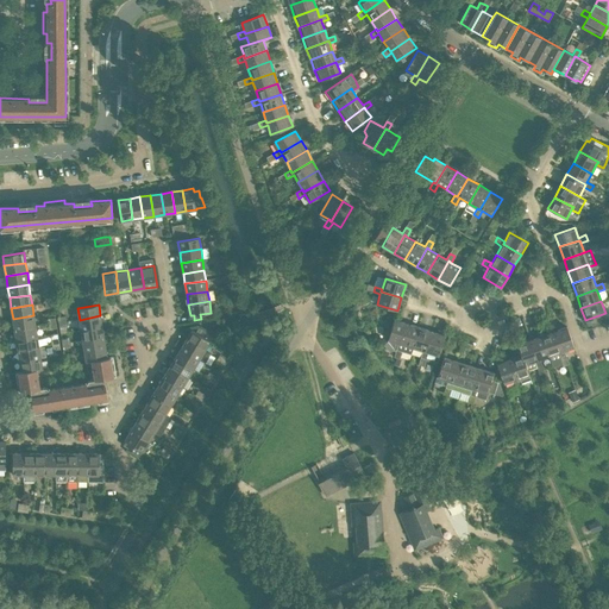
[(13,319),(14,330),(36,326),(33,315),(13,319)]
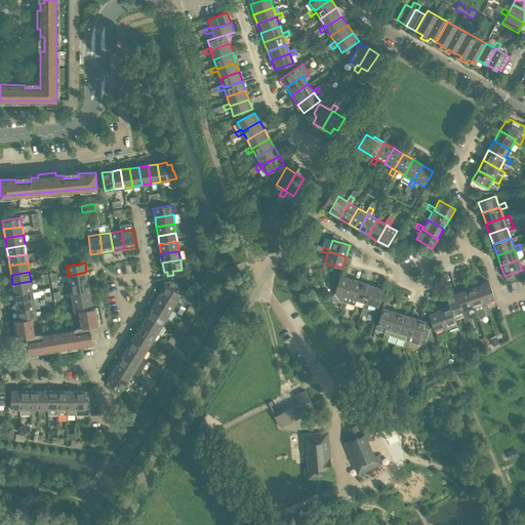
[(69,276),(70,284),(88,281),(86,272),(69,276)]
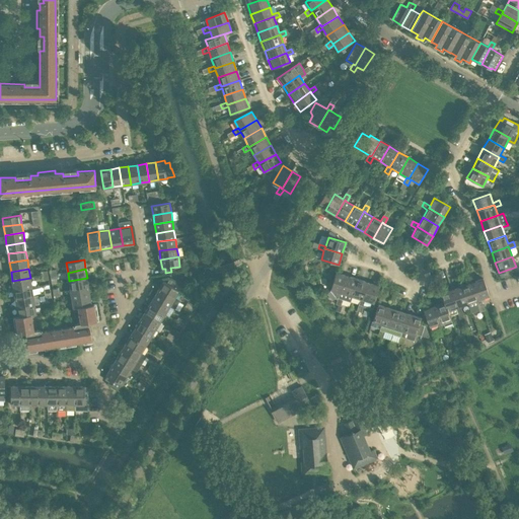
[(338,299),(338,298),(340,292),(342,293),(347,276),(337,273),(330,291),(327,294),(332,300),(335,298),(338,299)]
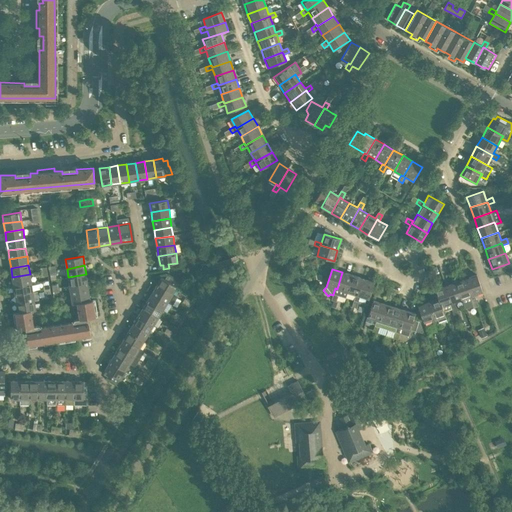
[(338,296),(346,298),(347,292),(353,275),(342,272),(337,289),(335,288),(333,294),(338,296)]
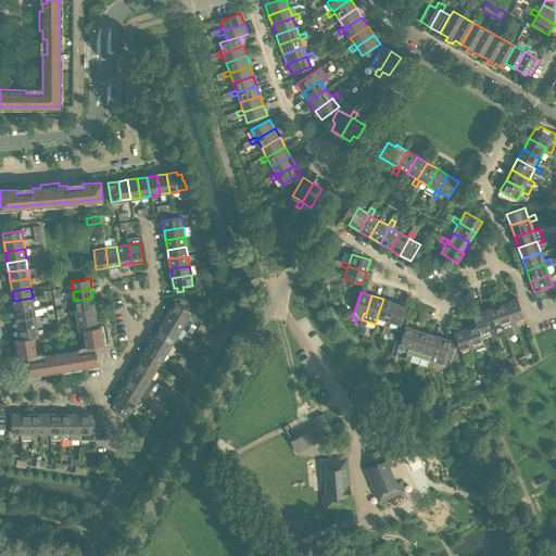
[(13,301),(14,311),(34,307),(33,298),(13,301)]
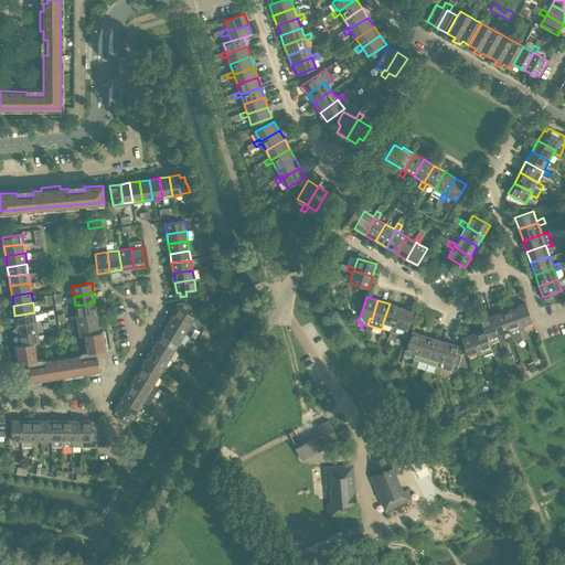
[(75,306),(76,316),(96,312),(95,302),(75,306)]
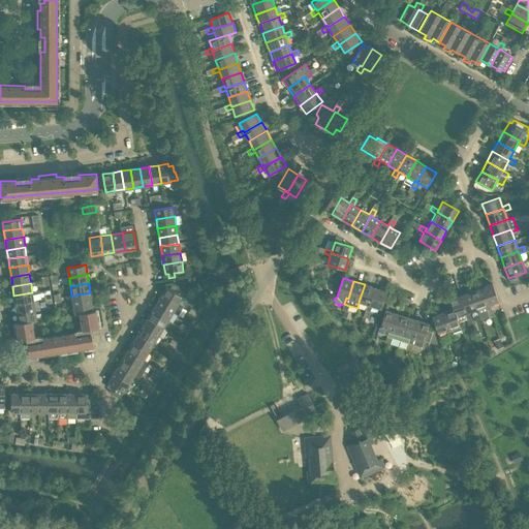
[(166,286),(161,296),(178,305),(183,297),(181,296),(184,290),(174,283),(170,288),(166,286)]
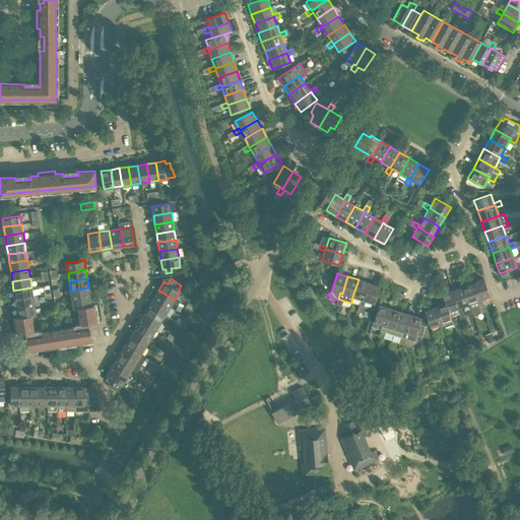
[(352,297),(361,300),(364,300),(369,282),(359,279),(352,297)]
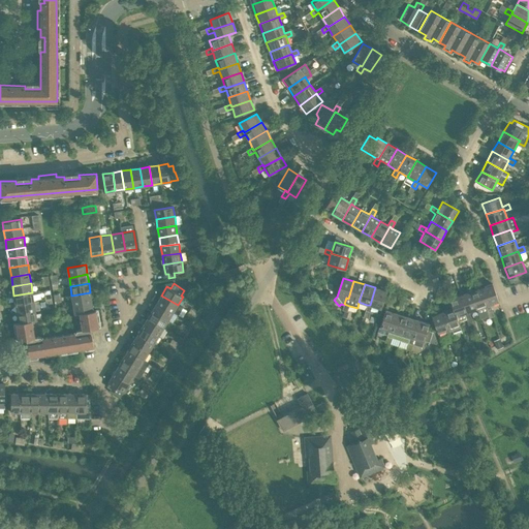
[(493,284),(481,287),(488,305),(486,306),(488,312),(492,310),(490,304),(499,302),(493,284)]
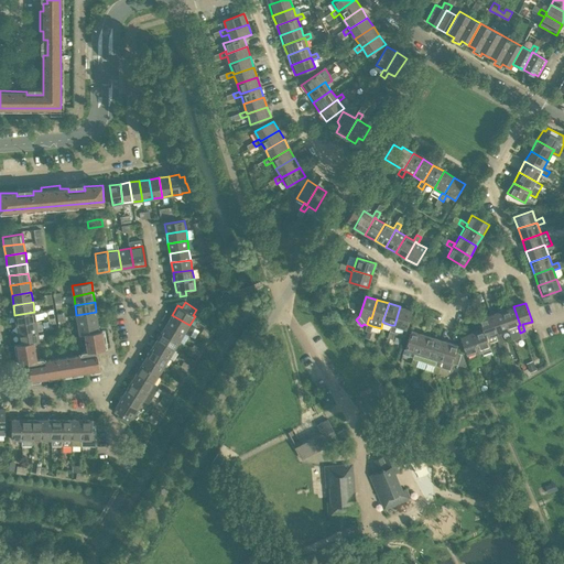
[(394,325),(391,325),(390,331),(394,333),(404,336),(412,311),(400,306),(394,325)]
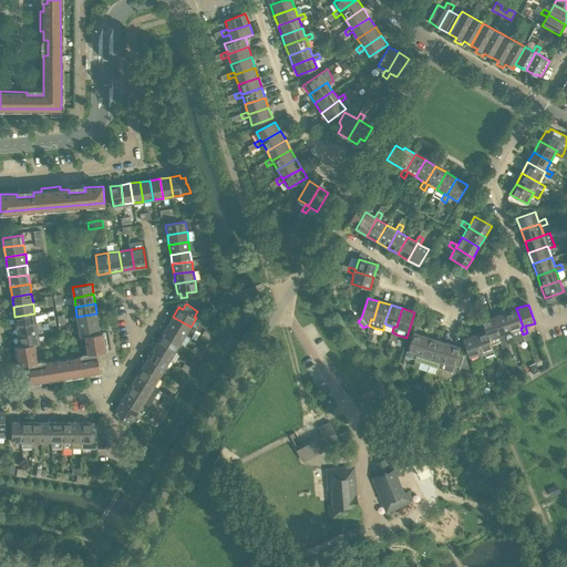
[(529,339),(527,332),(523,334),(521,328),(523,327),(516,308),(505,312),(511,331),(515,342),(524,339),(525,341),(529,339)]
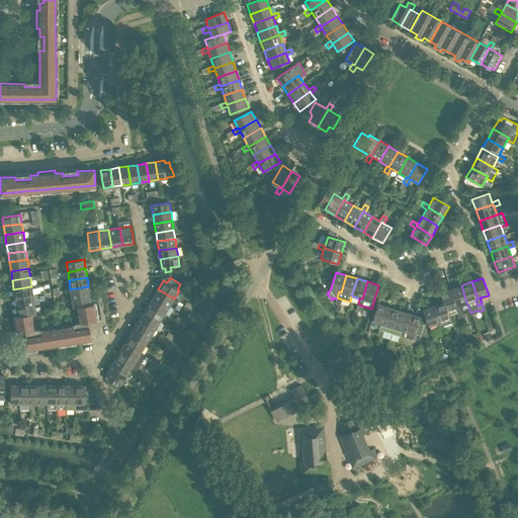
[(461,285),(450,289),(456,307),(454,308),(456,313),(461,312),(459,306),(466,303),(461,285)]
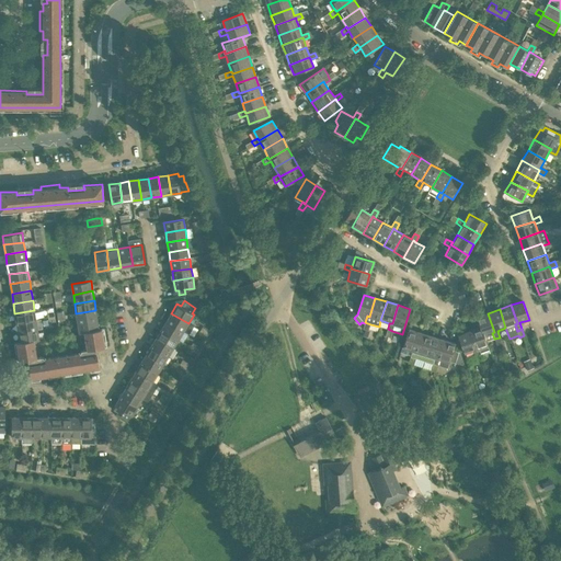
[(14,313),(16,322),(35,320),(34,310),(14,313)]
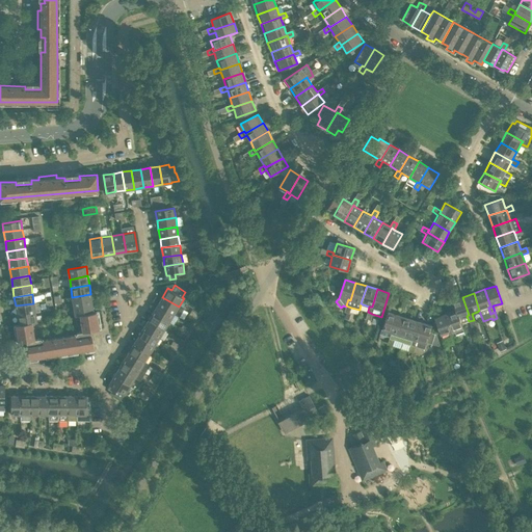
[(72,297),(74,307),(91,303),(90,294),(72,297)]
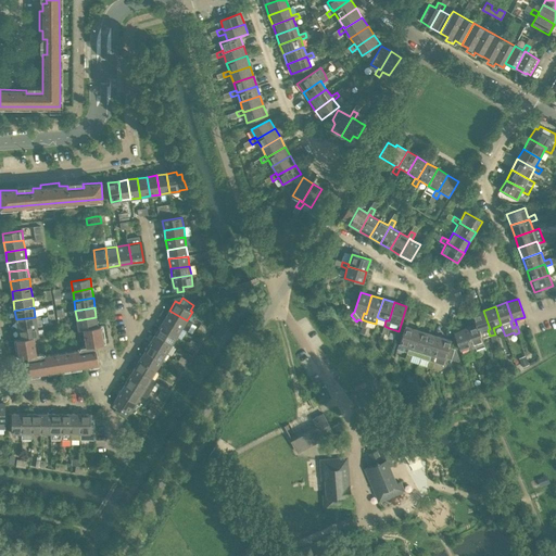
[(165,318),(181,329),(187,332),(192,324),(187,320),(169,311),(165,318)]
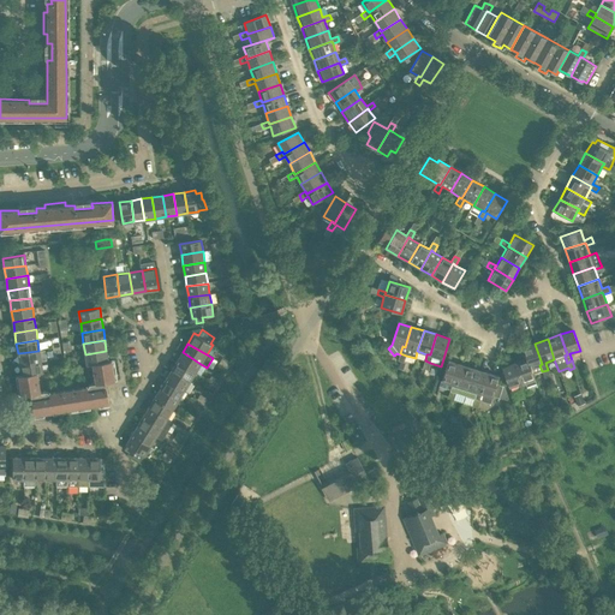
[(523,347),(526,358),(530,368),(531,368),(533,374),(542,371),(539,365),(542,364),(535,344),(523,347)]
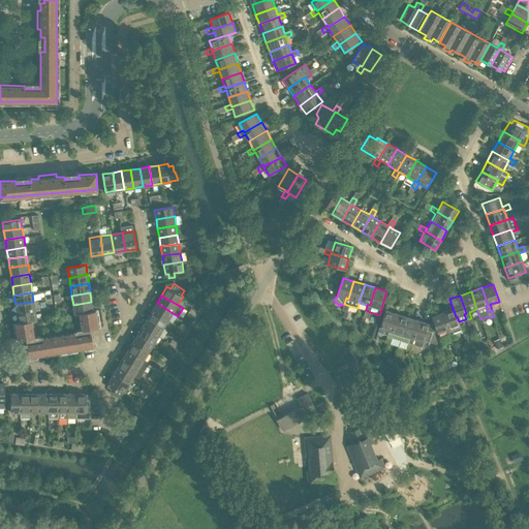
[(16,304),(17,313),(35,310),(33,302),(16,304)]
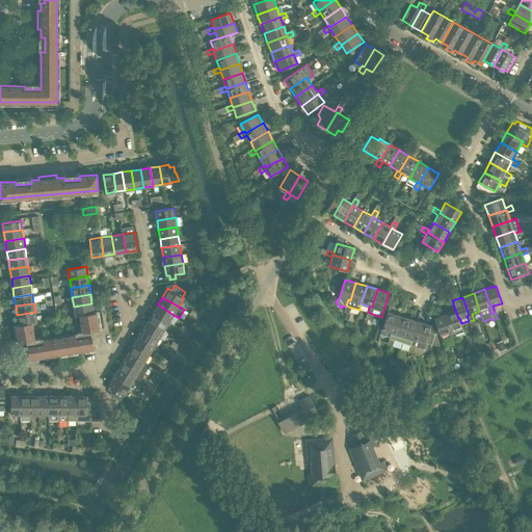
[(74,307),(75,316),(94,312),(91,303),(74,307)]
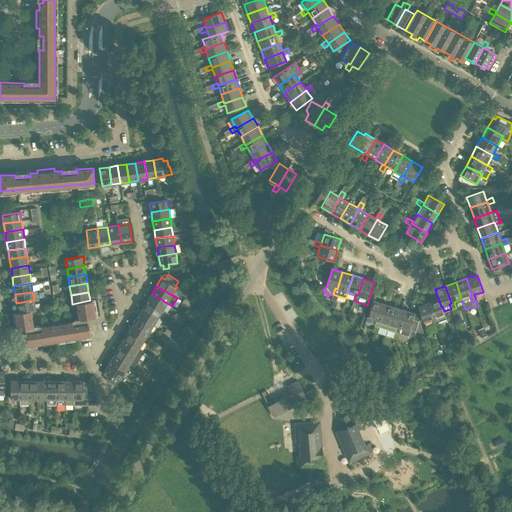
[(152,293),(147,301),(162,310),(167,303),(152,293)]
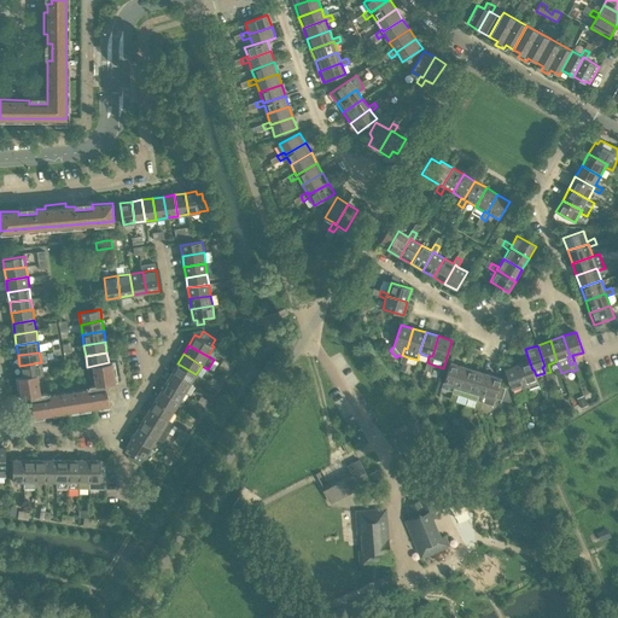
[(524,385),(522,385),(524,392),(530,391),(530,392),(540,389),(536,375),(534,369),(532,369),(529,360),(517,365),(524,385)]
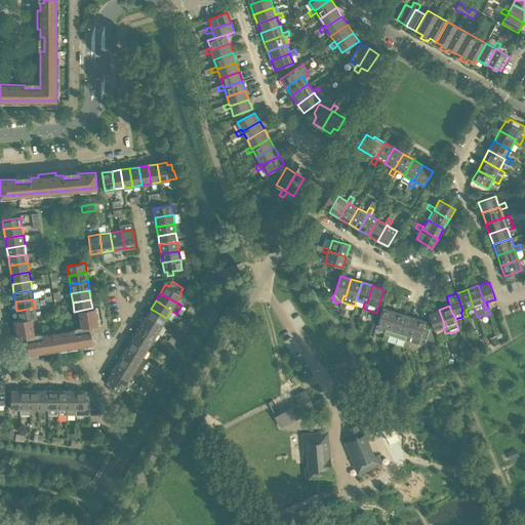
[(36,317),(18,320),(15,320),(18,337),(27,336),(28,341),(27,341),(29,354),(93,344),(91,331),(90,331),(89,326),(97,325),(94,308),(92,308),(74,312),(79,312),(82,327),(78,327),(76,328),(74,330),(42,335),(40,333),(38,334),(34,334),(32,319),(36,318),(36,317)]
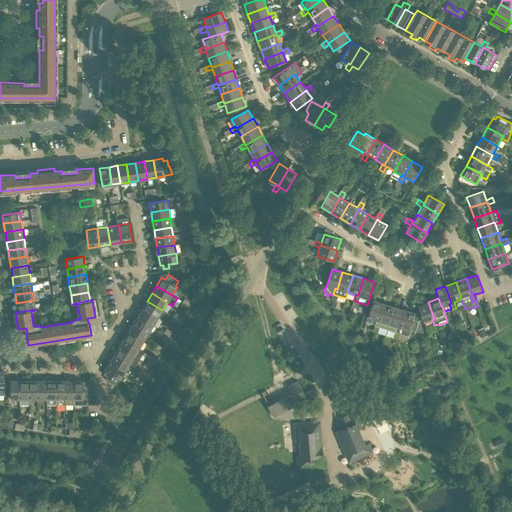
[(16,303),(18,312),(35,309),(34,300),(16,303)]
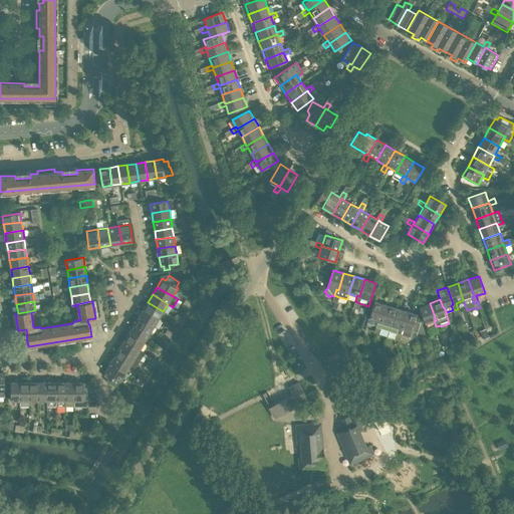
[(369,318),(377,321),(380,322),(386,305),(374,301),(369,318)]
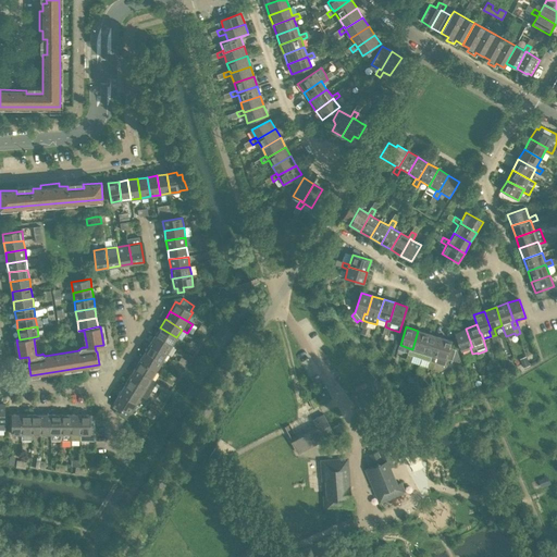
[(160,327),(155,335),(172,346),(176,337),(160,327)]
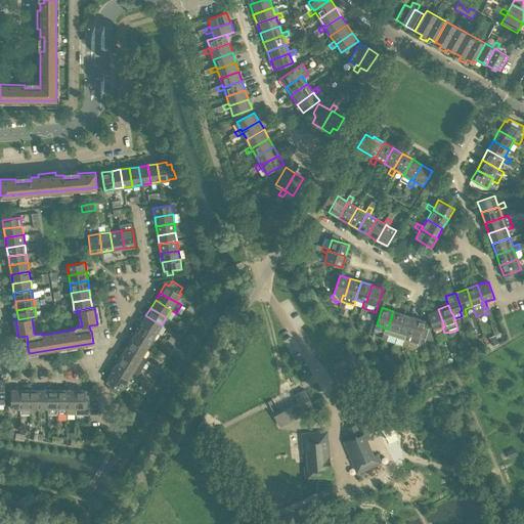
[(434,330),(442,326),(444,326),(438,309),(428,313),(434,330)]
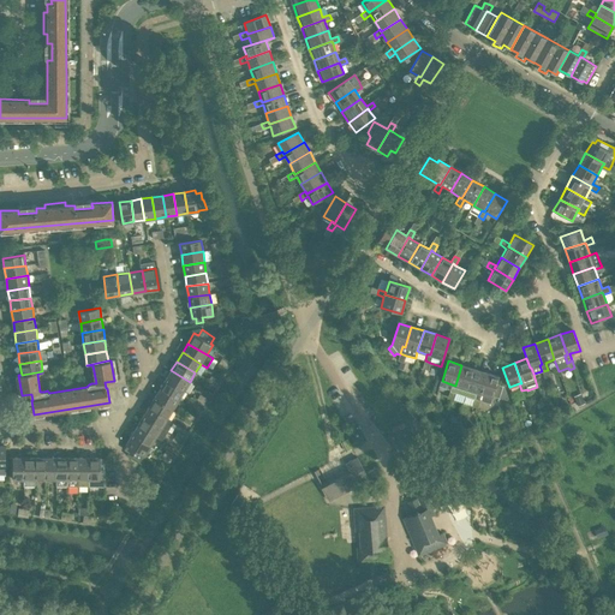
[(458,386),(467,389),(473,369),(461,365),(455,386),(452,384),(449,392),(455,393),(458,386)]
